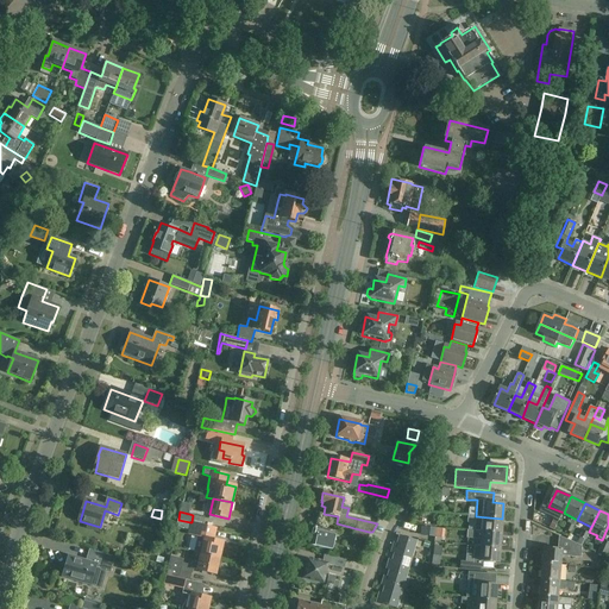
[(502,519),(476,516),(468,516),(466,523),(475,523),(475,532),(501,533),(502,519)]
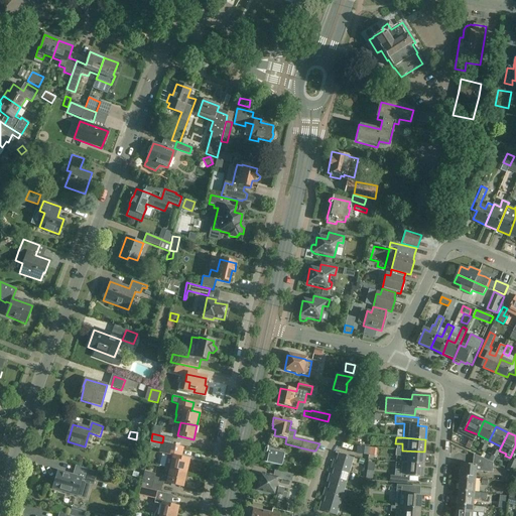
[(164,468),(167,469),(170,470),(186,473),(189,460),(181,458),(183,447),(171,444),(162,442),(161,442),(158,454),(166,455),(164,468)]
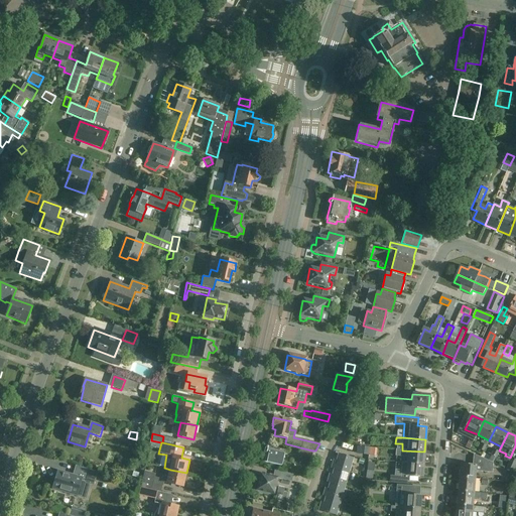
[(280,467),(281,465),(284,450),(267,446),(267,447),(264,448),(264,452),(265,454),(263,463),(280,467)]
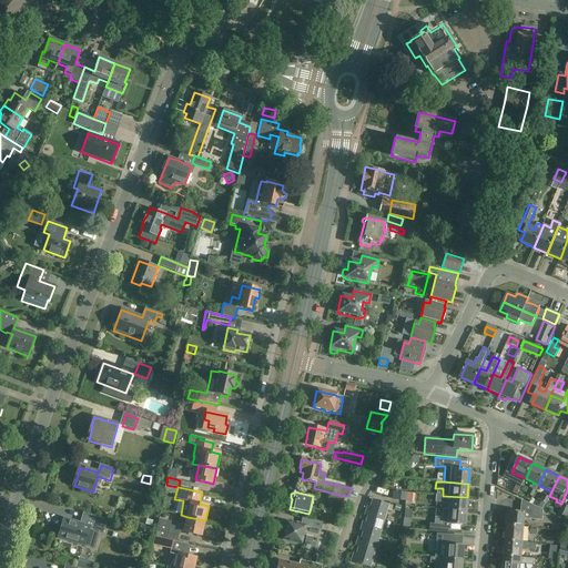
[(344,496),(331,493),(328,499),(343,503),(344,496)]
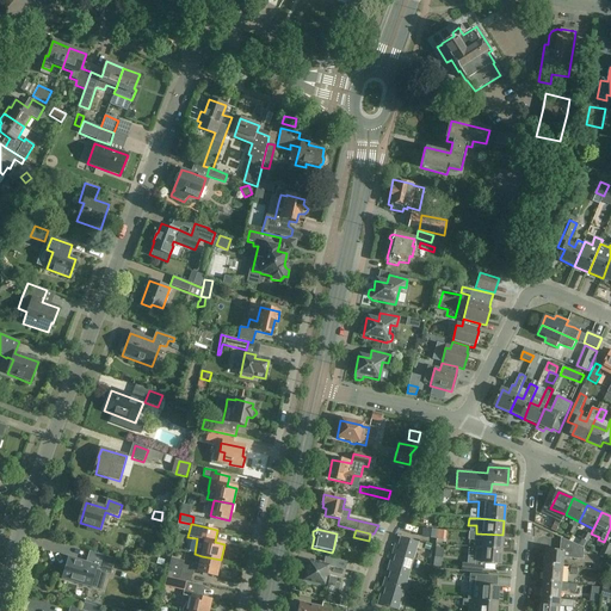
[(437,530),(436,538),(445,539),(446,531),(437,530)]
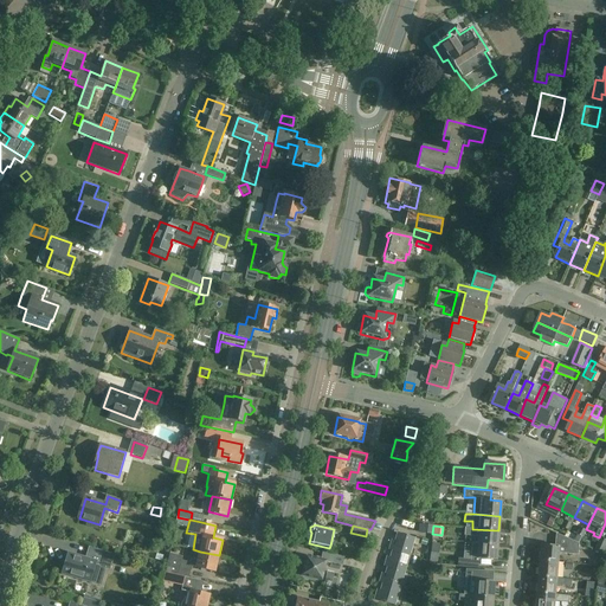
[(498,530),(472,529),(464,528),(464,536),(479,537),(478,545),(497,546),(498,530)]
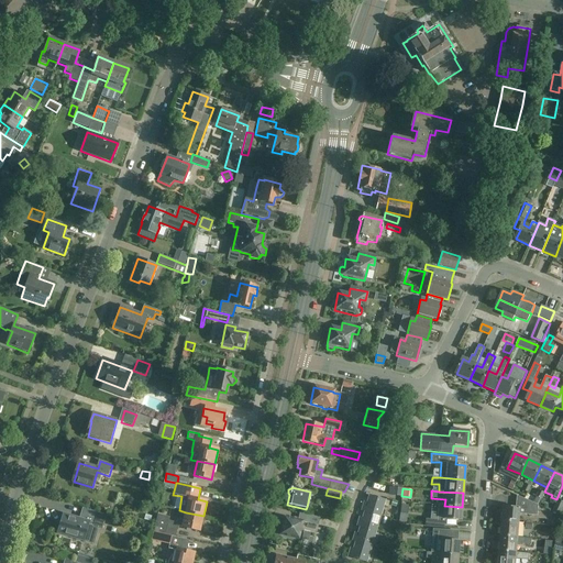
[(381,517),(381,516),(383,506),(387,507),(389,503),(368,496),(366,504),(364,503),(361,511),(364,512),(381,517)]
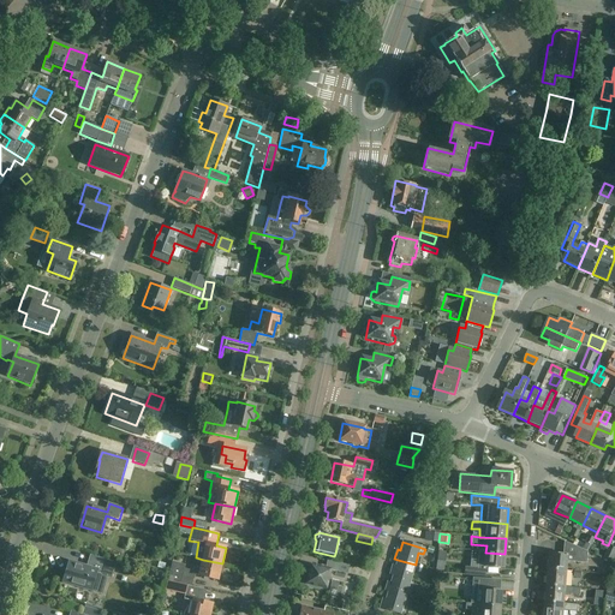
[(549,569),(567,571),(568,562),(587,563),(589,551),(565,542),(563,555),(550,554),(549,569)]
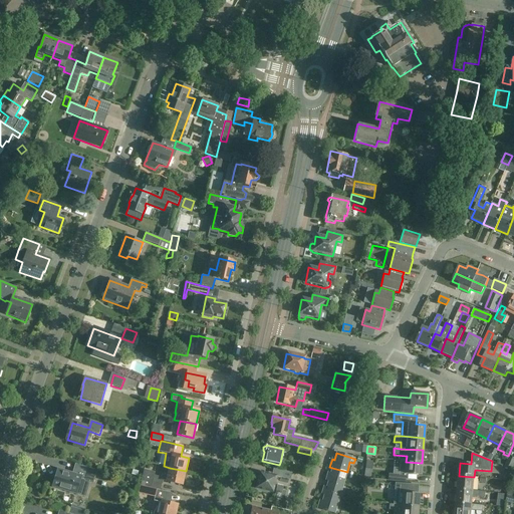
[(513,464),(513,458),(510,456),(504,467),(511,471),(513,464)]
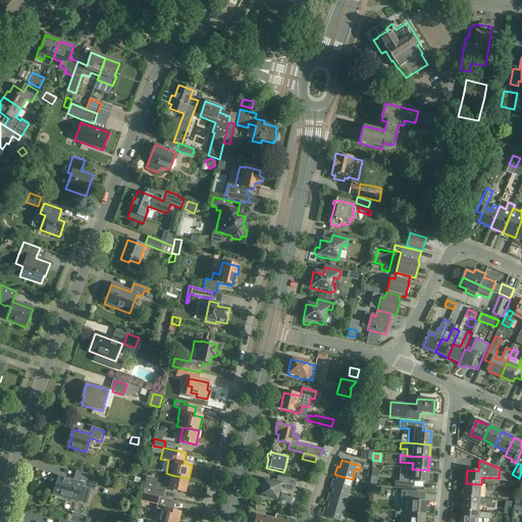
[(428,470),(412,469),(406,468),(405,482),(395,481),(394,488),(411,489),(412,481),(427,482),(428,470)]
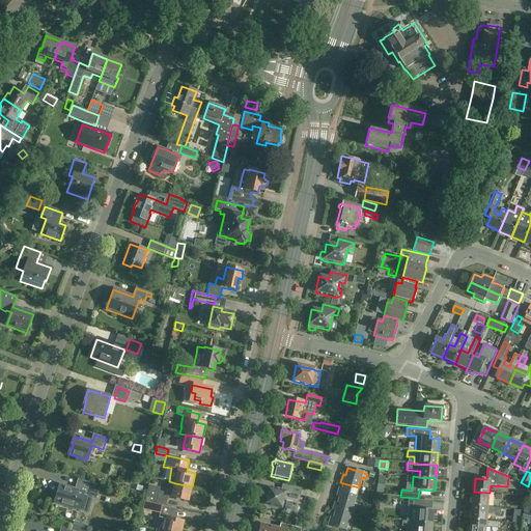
[(92,483),(78,479),(75,490),(59,484),(54,503),(80,510),(81,507),(88,509),(92,498),(88,497),(92,483)]
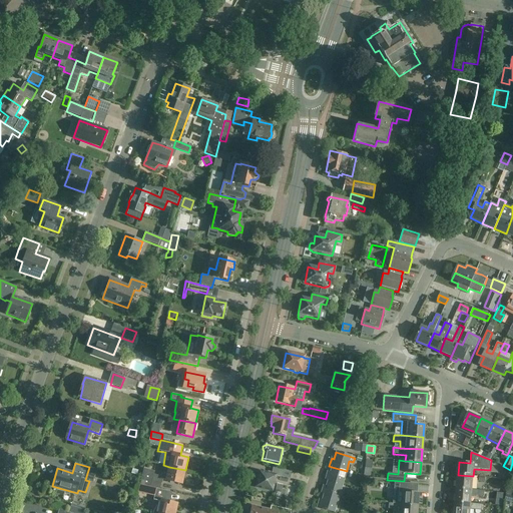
[(182,484),(185,470),(169,467),(166,466),(165,471),(168,472),(167,474),(161,473),(160,476),(153,474),(154,471),(143,469),(139,485),(155,489),(155,488),(159,489),(161,480),(166,481),(182,484)]
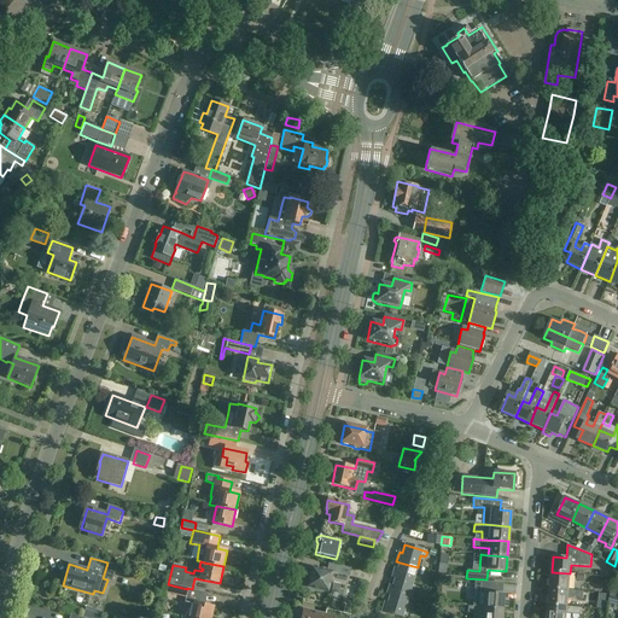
[(391,578),(395,579),(413,584),(415,573),(423,575),(425,569),(418,566),(418,567),(400,563),(397,570),(395,569),(391,578)]
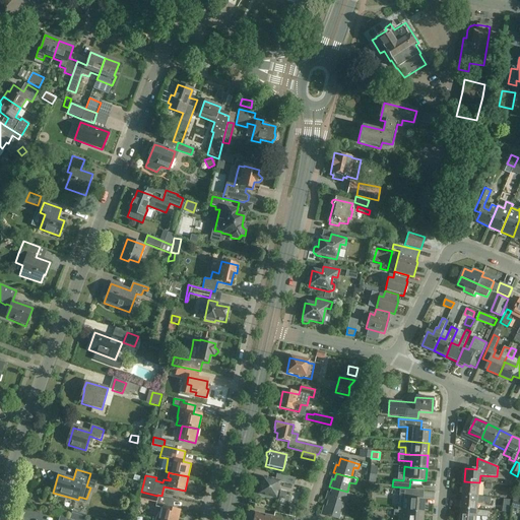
[(275,497),(278,482),(294,485),(296,478),(276,474),(274,481),(262,478),(259,494),(275,497)]
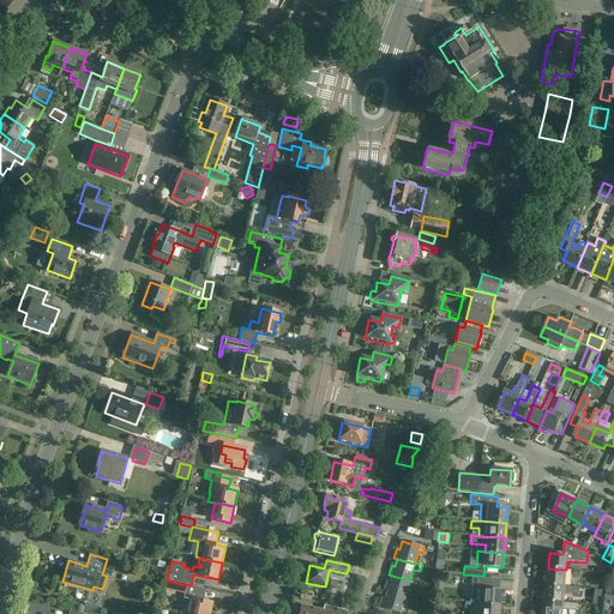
[(546,584),(565,587),(566,570),(548,569),(546,584)]
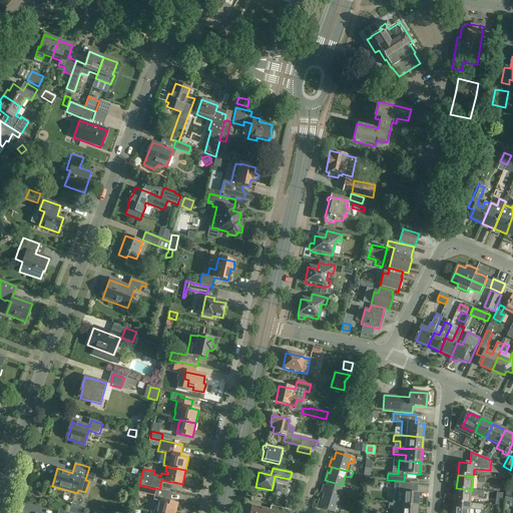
[(343,485),(328,481),(326,487),(324,486),(321,494),(324,494),(338,499),(343,485)]
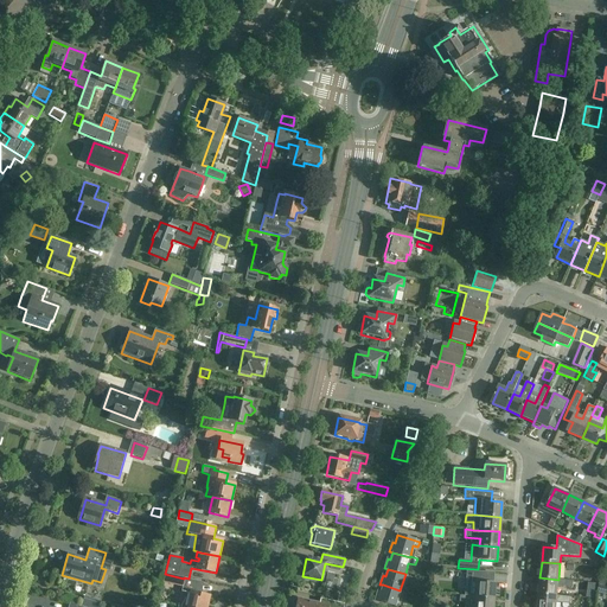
[(428,587),(438,588),(439,574),(429,573),(428,587)]
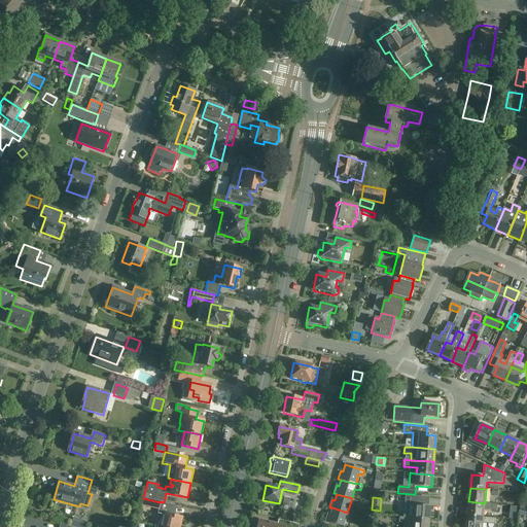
[(176,505),(164,502),(160,501),(160,502),(154,526),(157,526),(179,526),(182,518),(174,516),(176,505)]
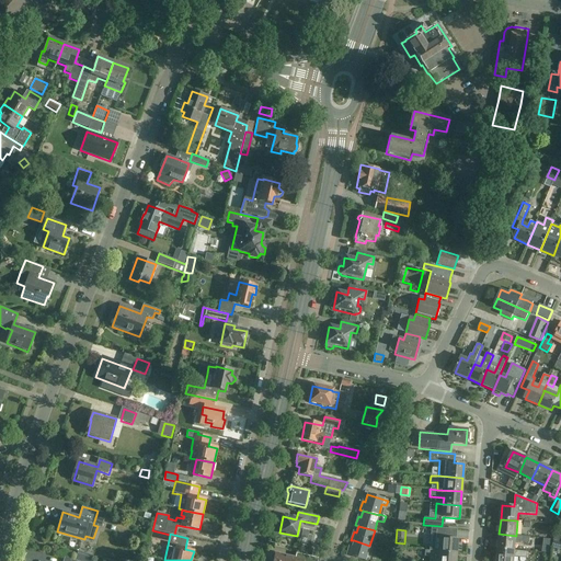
[(497,549),(515,550),(516,542),(533,544),(533,541),(535,541),(535,538),(529,538),(530,537),(516,536),(499,534),(497,549)]
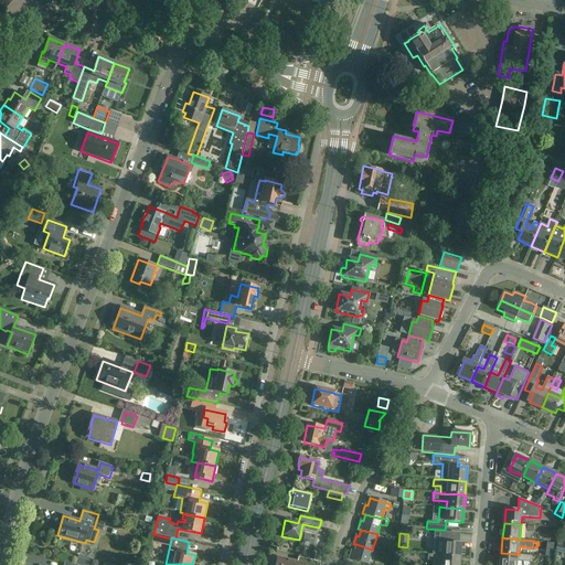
[(441,556),(459,557),(460,543),(443,542),(441,556)]
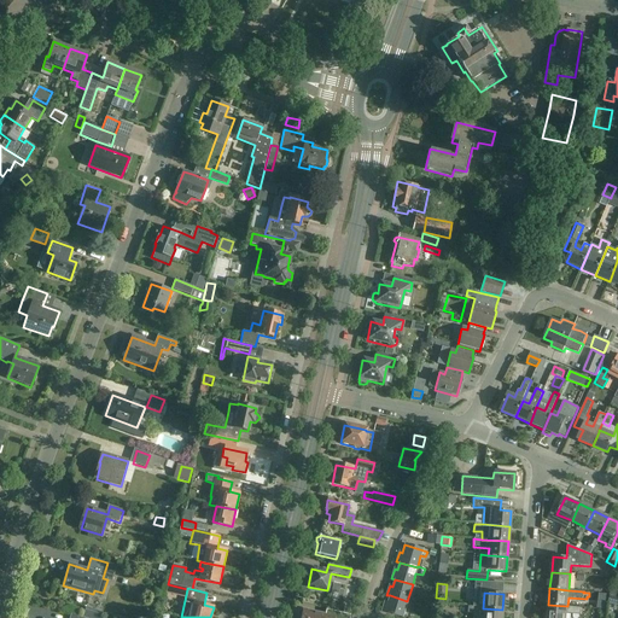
[(407,601),(390,595),(388,604),(384,602),(382,612),(402,617),(407,601)]
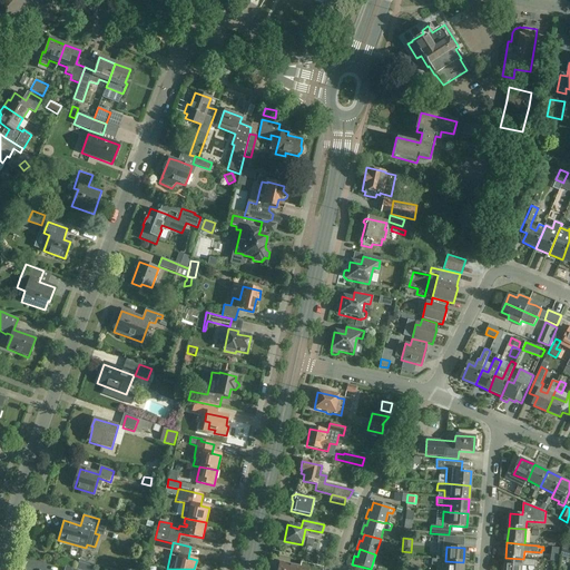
[(569,559),(569,551),(562,550),(560,557),(569,559)]
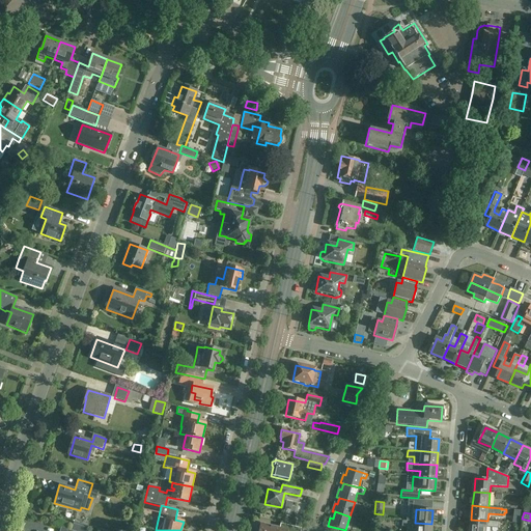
[(487,521),(471,520),(470,530),(485,530),(486,528),(499,529),(500,523),(487,521)]
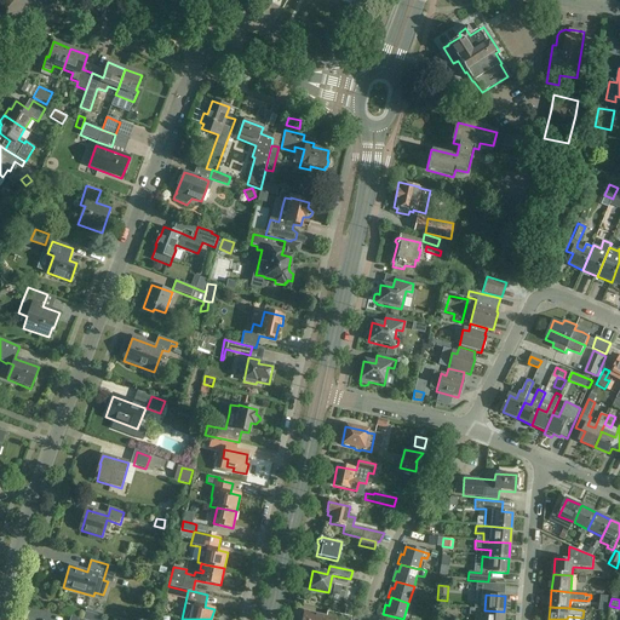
[(85,619),(101,619),(103,614),(86,609),(82,619),(85,619)]
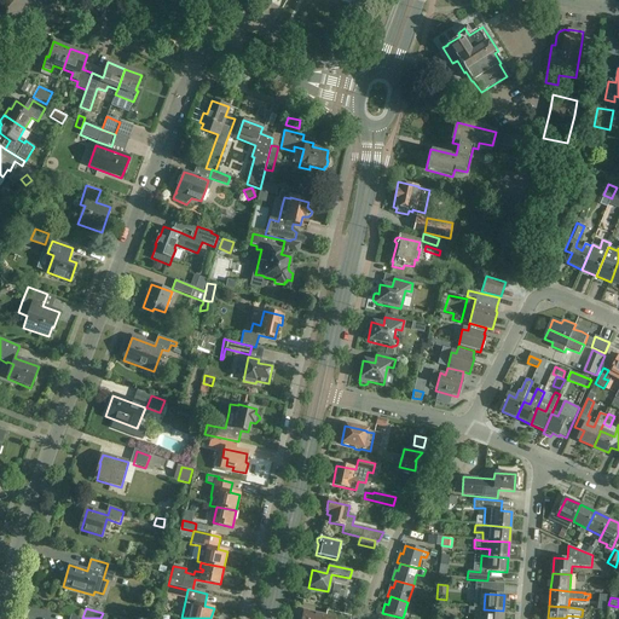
[(502,618),(503,611),(484,609),(469,608),(468,613),(475,614),(474,615),(473,618),(502,618)]
